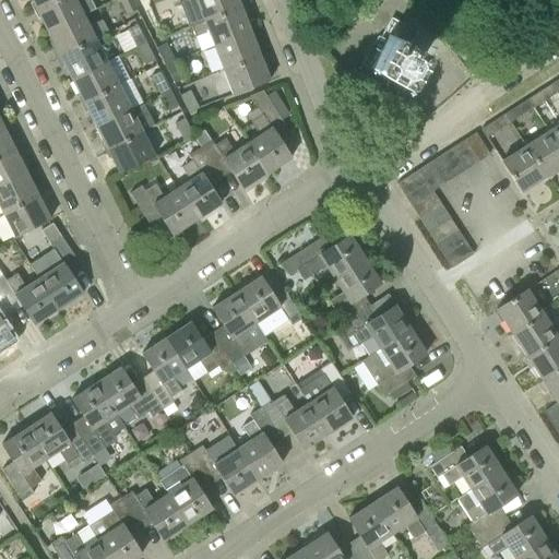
[(48,33),(83,14),(74,0),(52,0),(36,9),(48,33)]
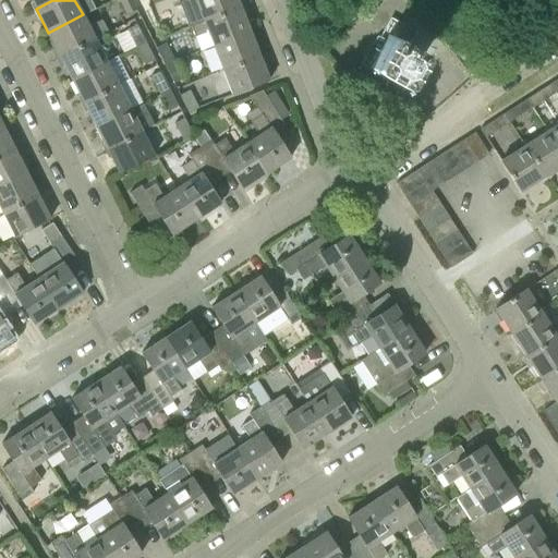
[(119,0),(126,14),(138,9),(134,0),(119,0)]
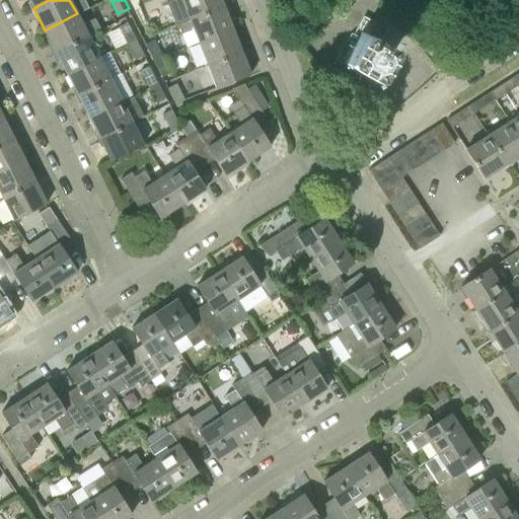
[(178,24),(223,6),(220,0),(168,0),(168,1),(167,1),(176,24),(178,24)]
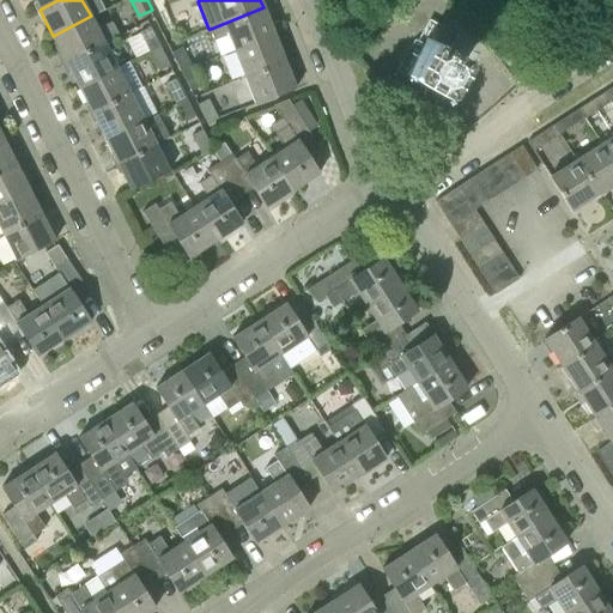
[(234,50),(274,35),(263,7),(211,29),(220,55),(234,50)]
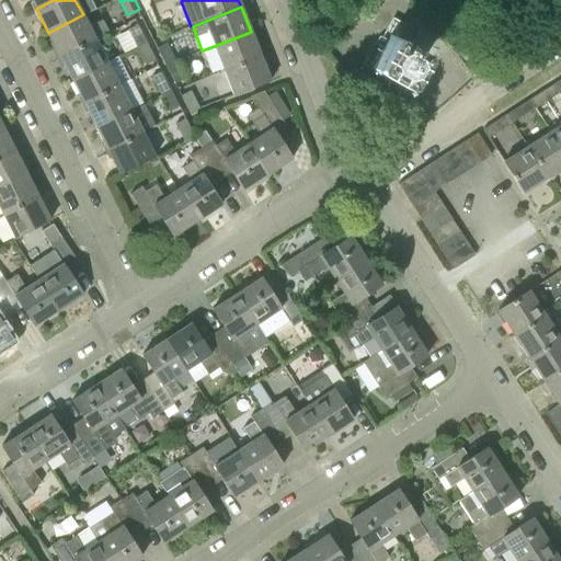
[(60,56),(95,38),(110,32),(103,19),(89,26),(83,14),(48,33),(60,56)]
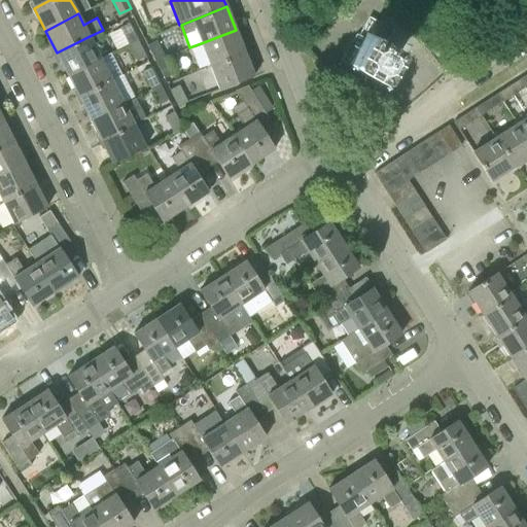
[(128,44),(137,40),(129,23),(119,28),(128,44)]
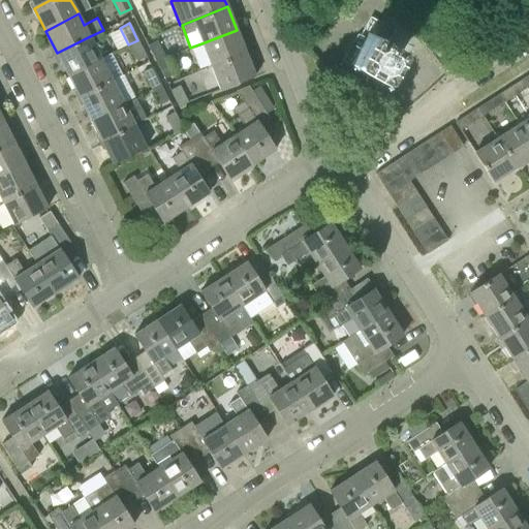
[(211,66),(246,54),(237,30),(201,43),(211,66)]
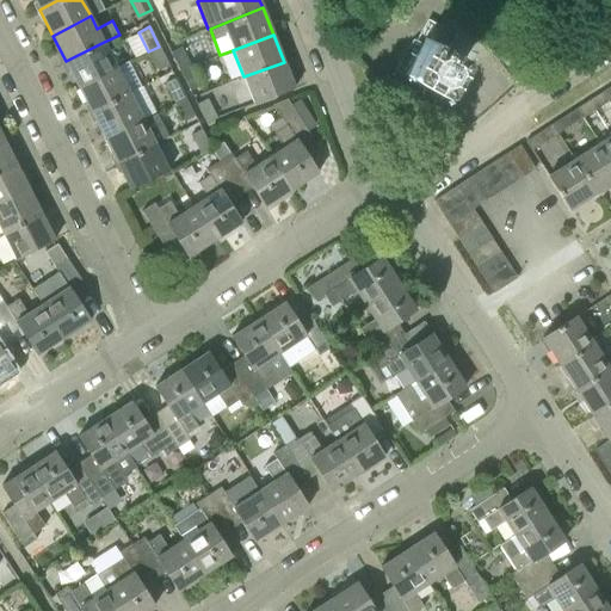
[(406,75),(443,96),(463,60),(426,38),(406,75)]
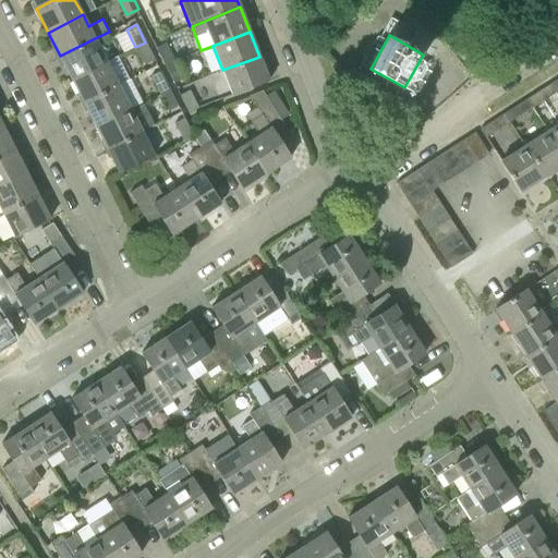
[(72,80),(106,61),(95,38),(60,56),(72,80)]
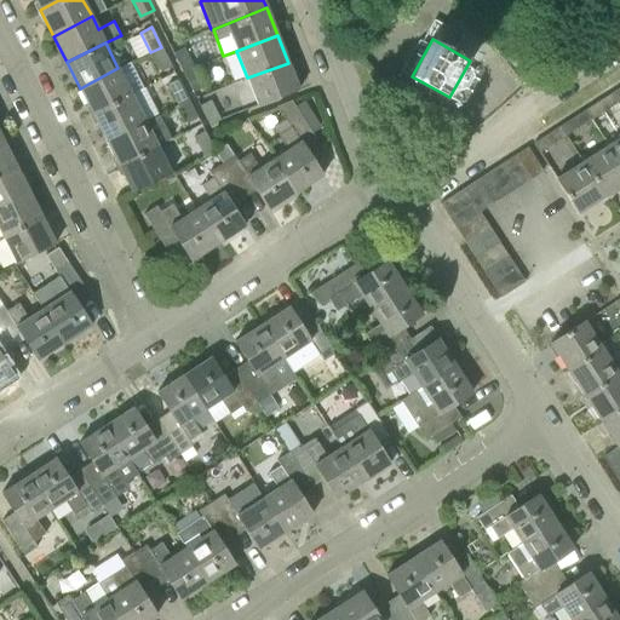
[(160,72),(171,67),(161,47),(150,52),(160,72)]
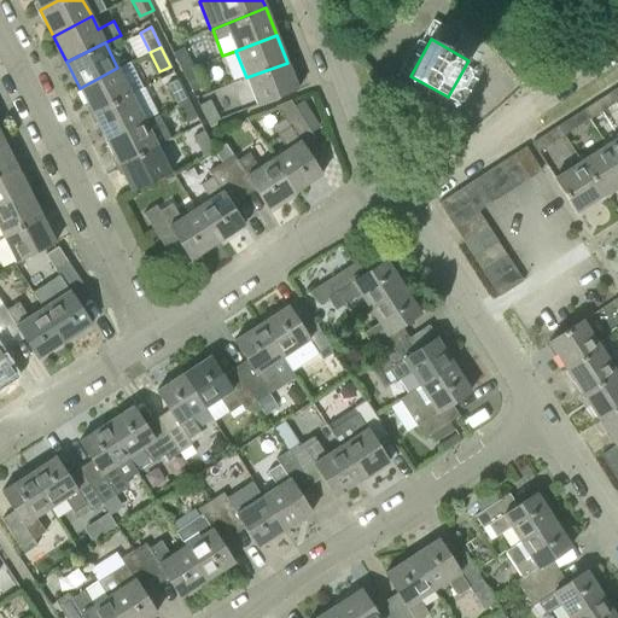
[(182,74),(194,69),(184,47),(172,53),(182,74)]
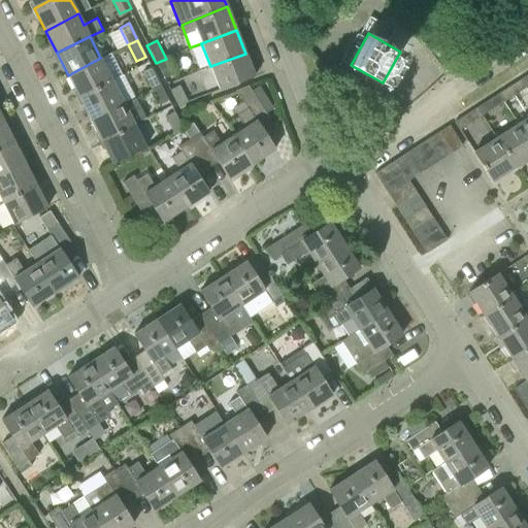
[(220,90),(254,76),(245,54),(210,66),(220,90)]
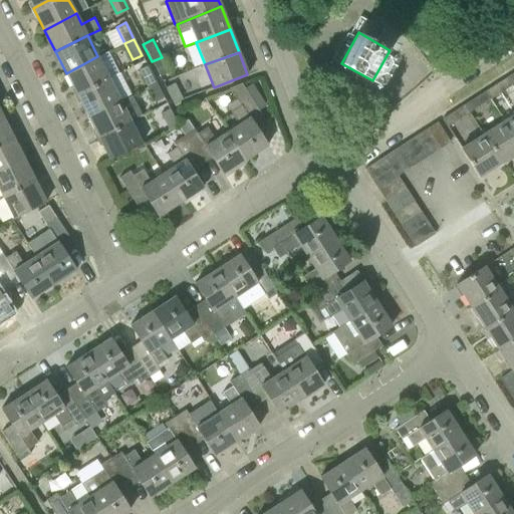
[(76,94),(108,78),(97,56),(66,73),(76,94)]
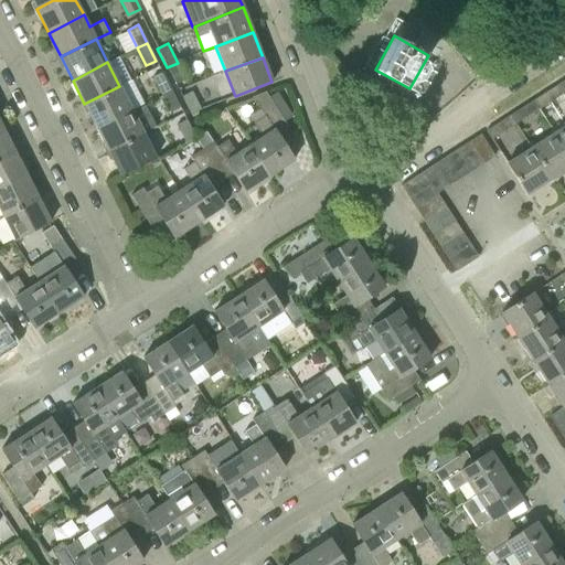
[(176,85),(185,80),(178,63),(167,67),(176,85)]
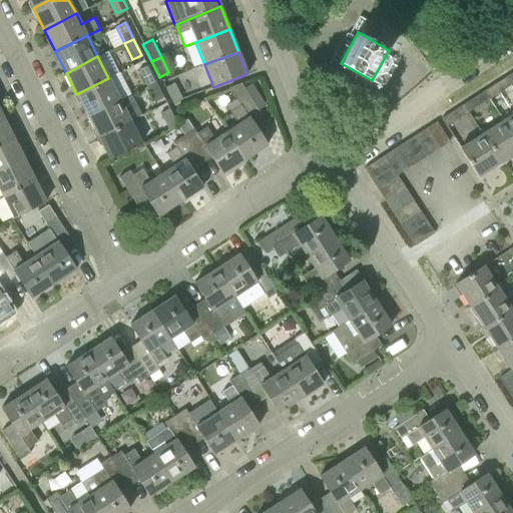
[(146,86),(155,82),(147,65),(138,70),(146,86)]
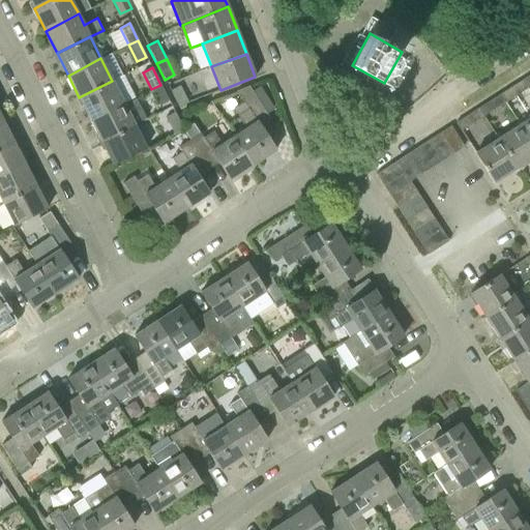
[(501,94),(506,102),(528,88),(522,80),(501,94)]
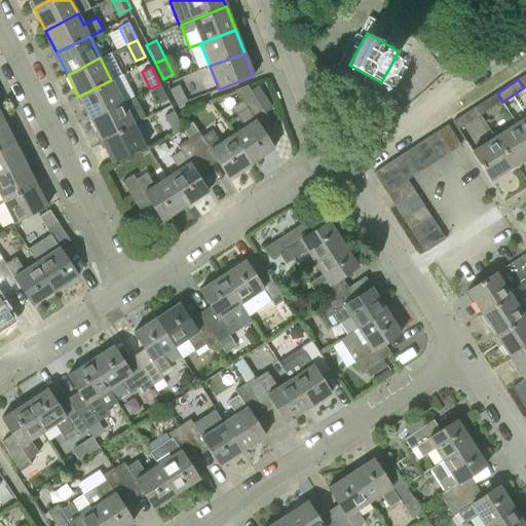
[(89,119),(122,103),(111,80),(78,97),(89,119)]
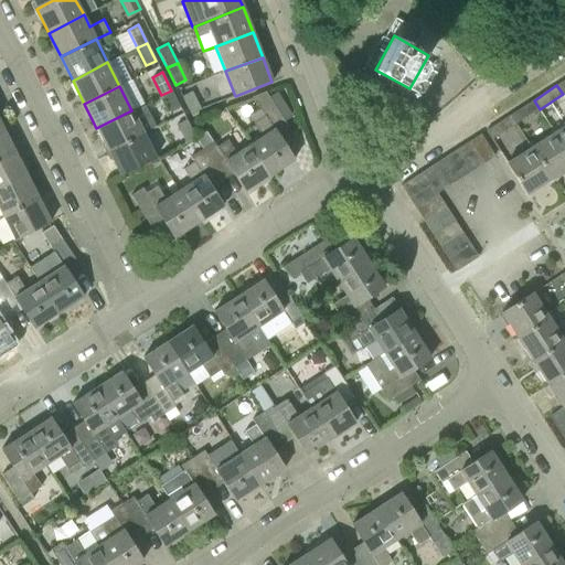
[(170,113),(180,108),(171,91),(161,95),(170,113)]
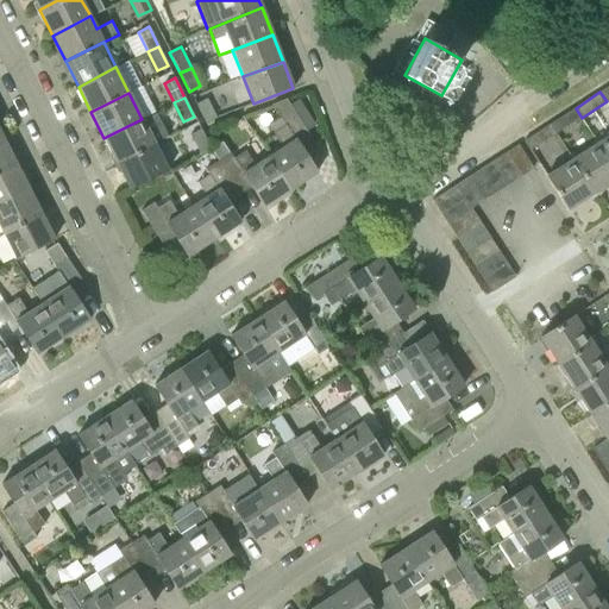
[(206,124),(217,118),(207,99),(195,104),(206,124)]
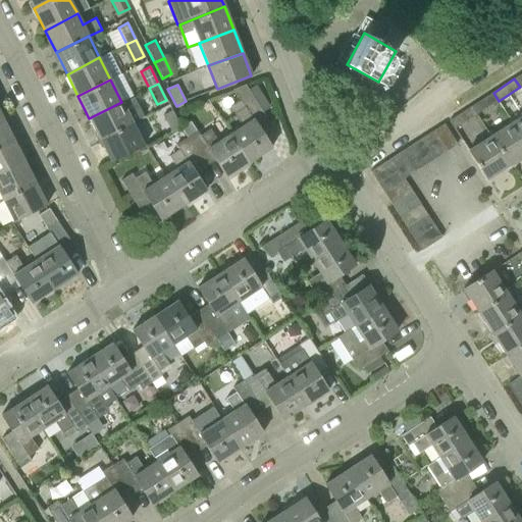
[(229,133),(249,162),(271,148),(256,123),(266,117),(246,86),(233,90),(245,107),(235,113),(242,125),(229,133)]
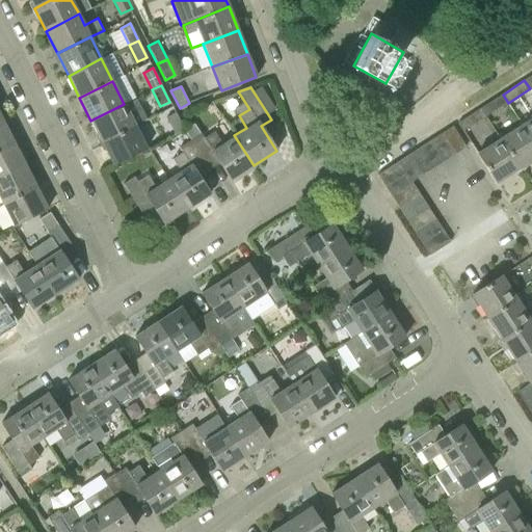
[(480,109),(485,117),(508,103),(503,95),(480,109)]
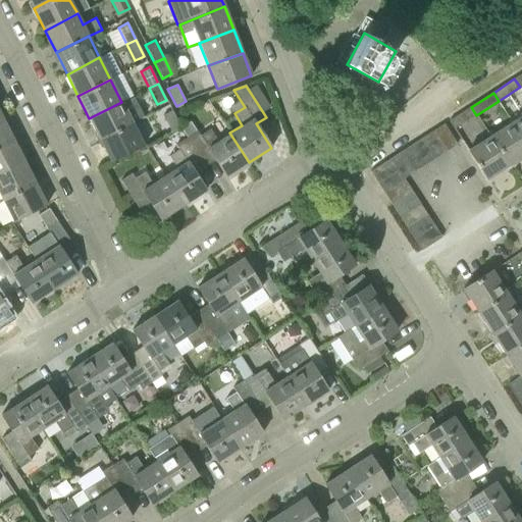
[(100,140),(133,123),(121,102),(89,118),(100,140)]
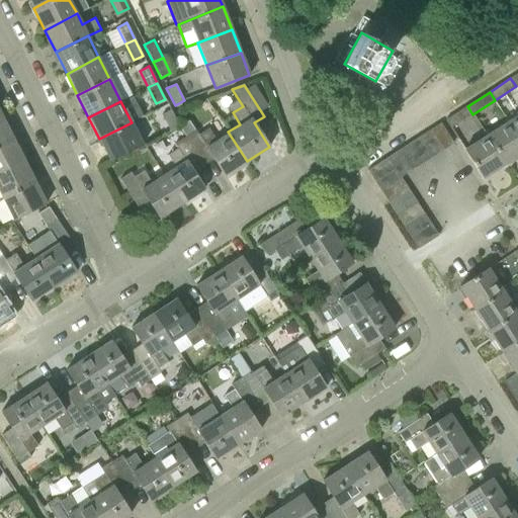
[(446,120),(451,128),(472,114),(467,106),(446,120)]
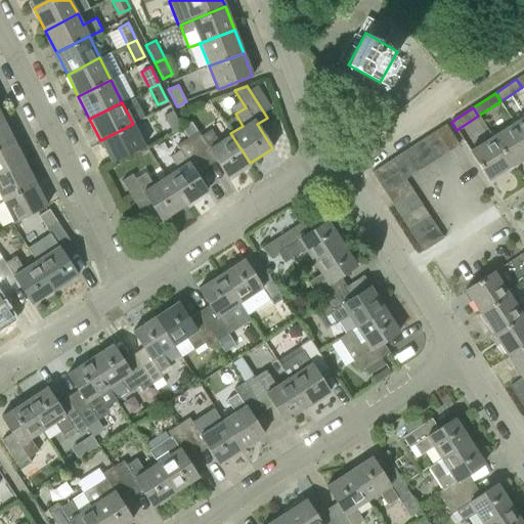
[(172,132),(181,128),(173,111),(164,116),(172,132)]
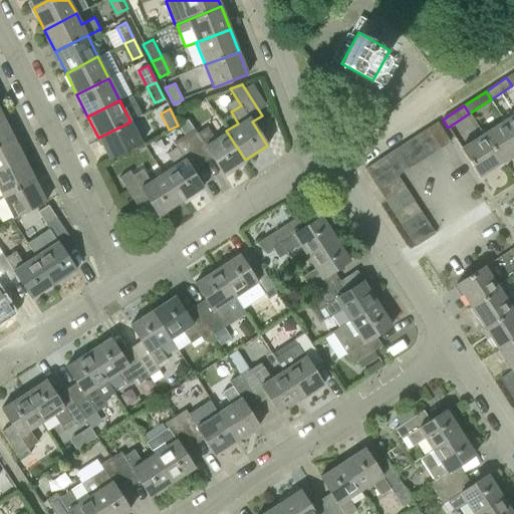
[(513,136),(513,113),(504,120),(513,136)]
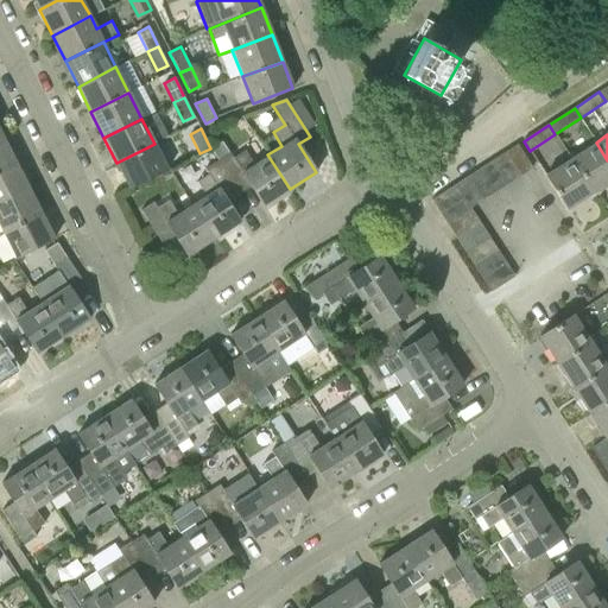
[(172,162),(182,157),(170,135),(160,140),(172,162)]
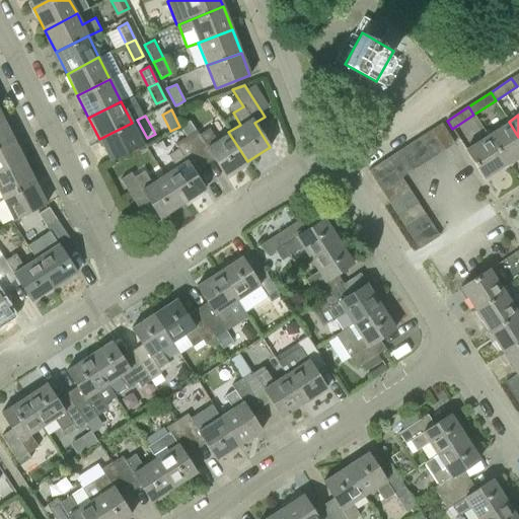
[(0,145),(13,139),(2,118),(0,118),(0,145)]
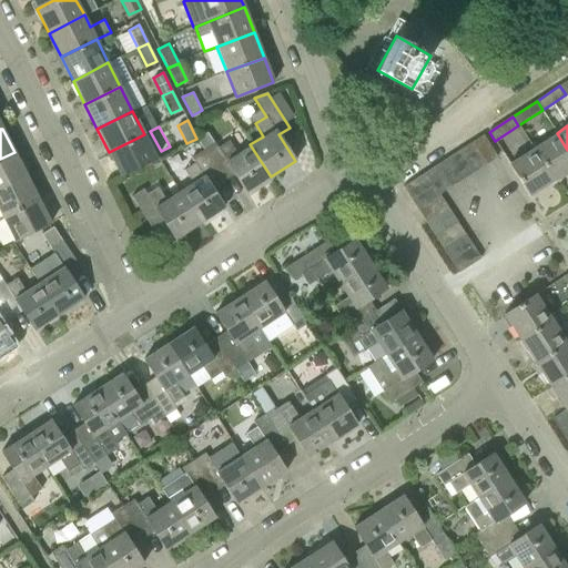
[(554,180),(567,171),(567,150),(557,133),(534,149),(554,180)]
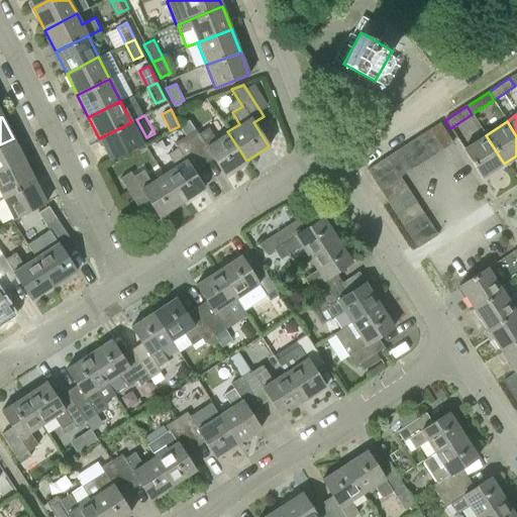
[(110,161),(142,144),(131,122),(99,138),(110,161)]
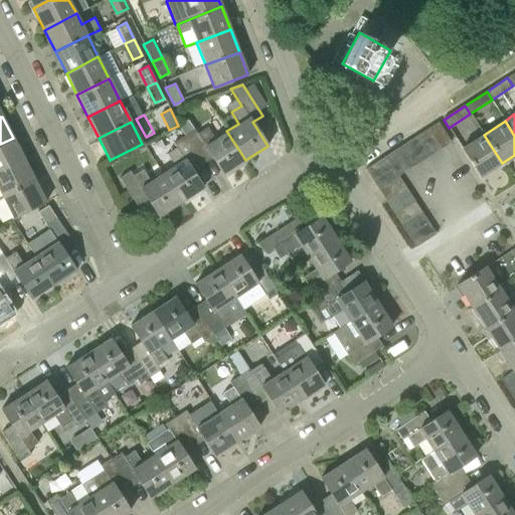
[(440,150),(451,143),(439,123),(426,130),(440,150)]
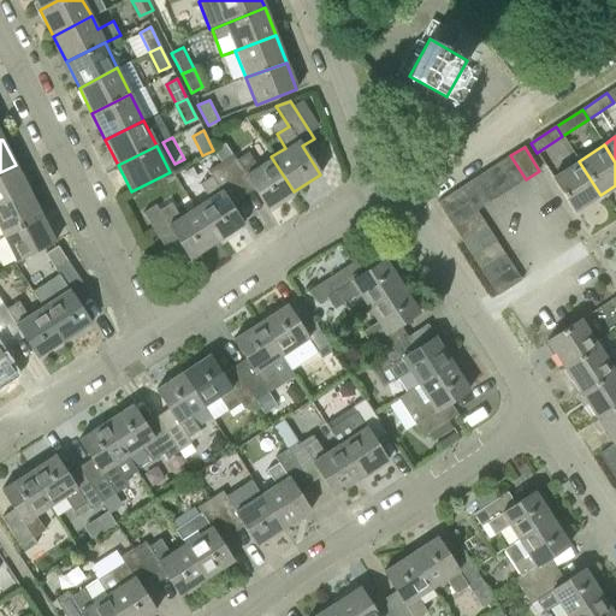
[(267,209),(294,191),(271,157),(256,166),(248,153),(237,160),(232,154),(231,155),(227,150),(218,158),(221,161),(220,163),(236,188),(248,181),(267,209)]
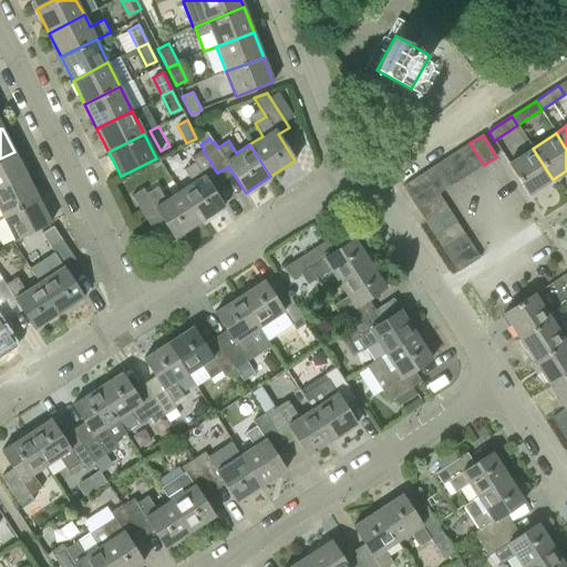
[(472,173),(484,165),(470,143),(459,151),(472,173)]
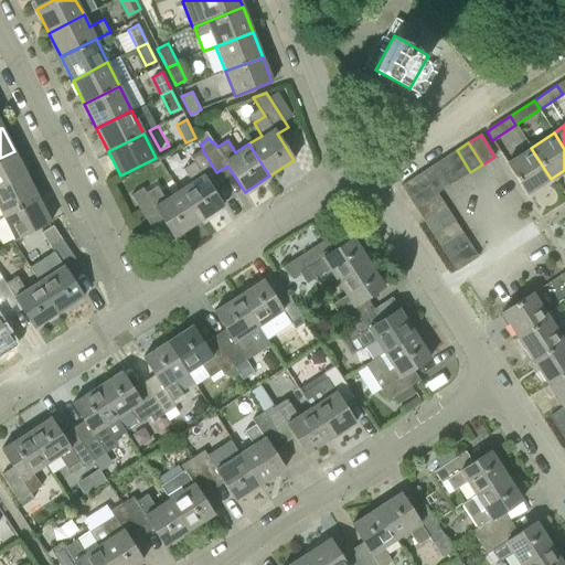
[(528,194),(551,179),(531,148),(507,163),(528,194)]
